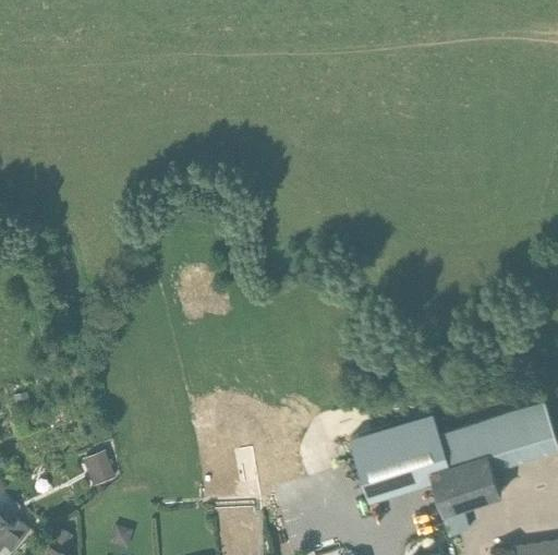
[(34,406),(32,394),(14,398),(17,410),(34,406)]
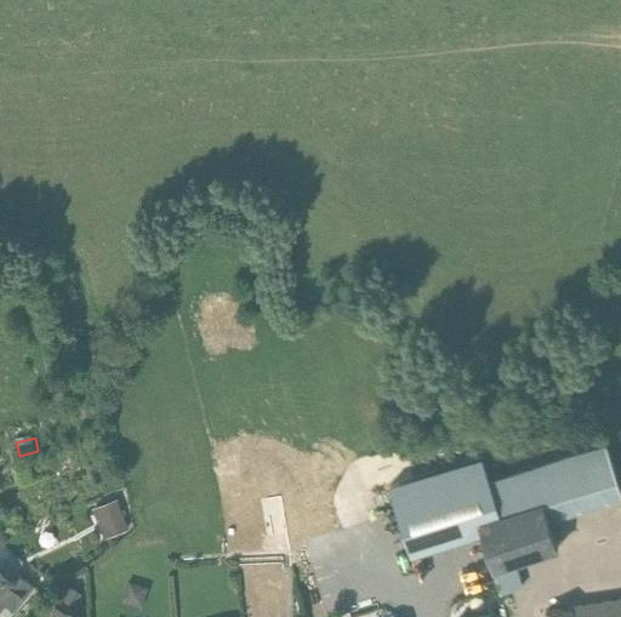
[(620,503),(620,497),(605,447),(489,484),(488,479),(482,461),(391,487),(411,560),(482,538),(497,589),(500,598),(522,590),(516,569),(558,555),(550,526),(620,503)]
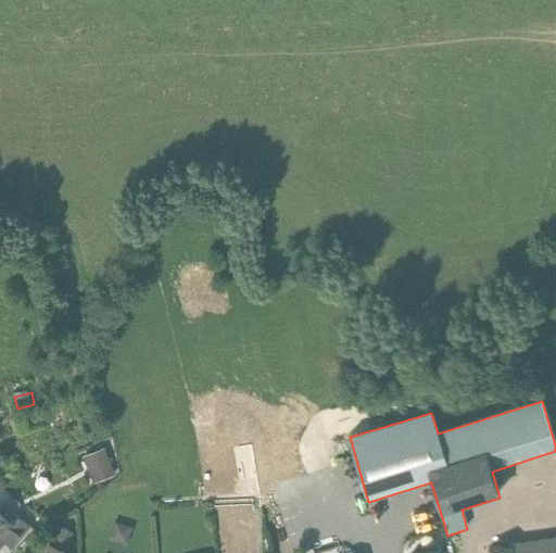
[(255,482),(250,455),(249,449),(239,451),(240,456),(244,480),(249,480),(250,484),(255,482)]
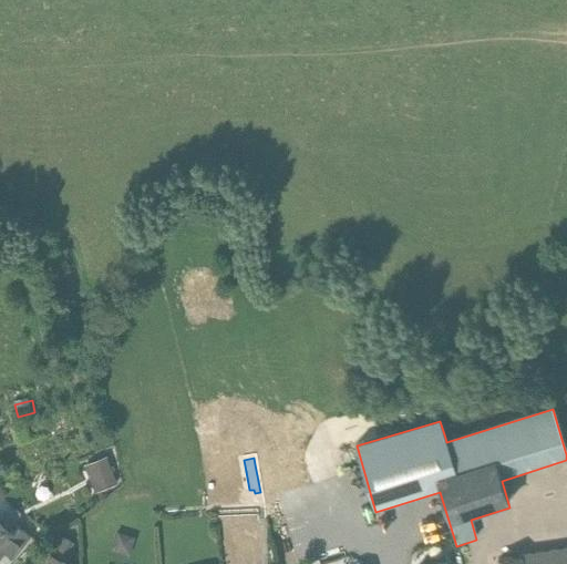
[(83,469),(94,496),(116,488),(105,460),(83,469)]
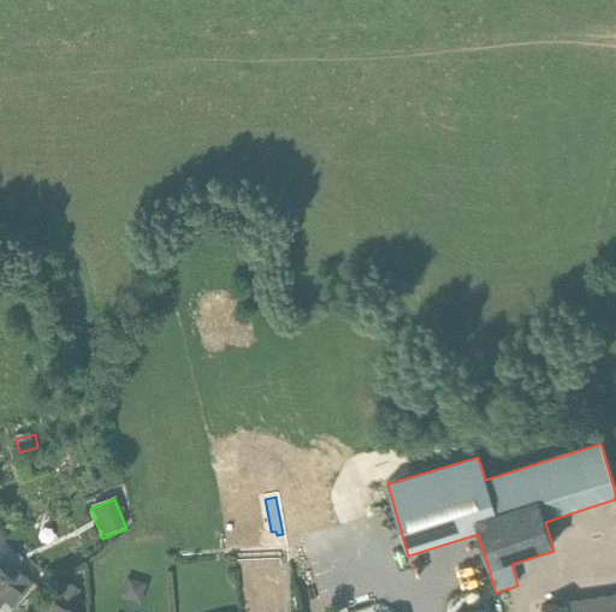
[(0,600),(1,599),(13,610),(33,586),(19,575),(13,582),(10,578),(0,570),(0,600)]
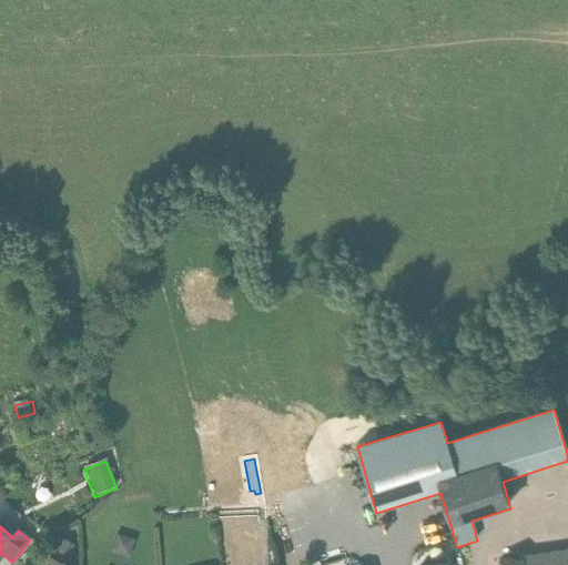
[(120,536),(115,552),(132,556),(137,541),(120,536)]
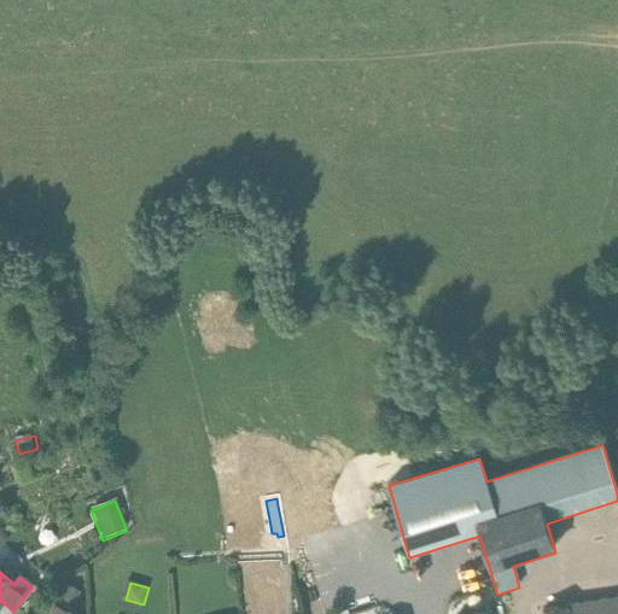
[(81,613),(81,601),(77,598),(79,596),(65,588),(56,608),(54,607),(51,613),(35,613),(81,613)]
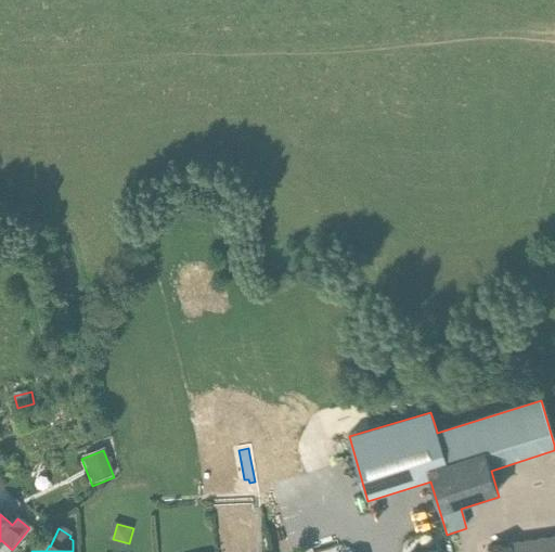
[(554,551),(554,538),(511,546),(487,551),(554,551)]
